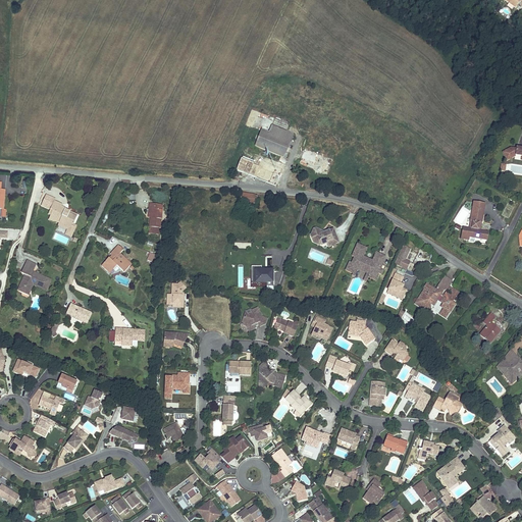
[(294,134),(271,125),(268,133),(262,129),(255,146),(283,157),(294,134)]
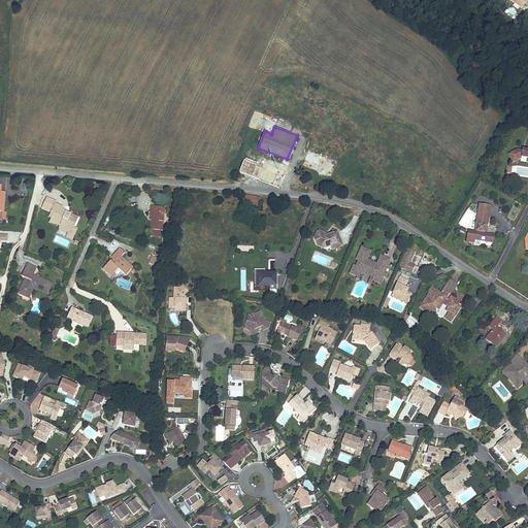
[(340,157),(312,143),(302,165),(331,178),(340,157)]
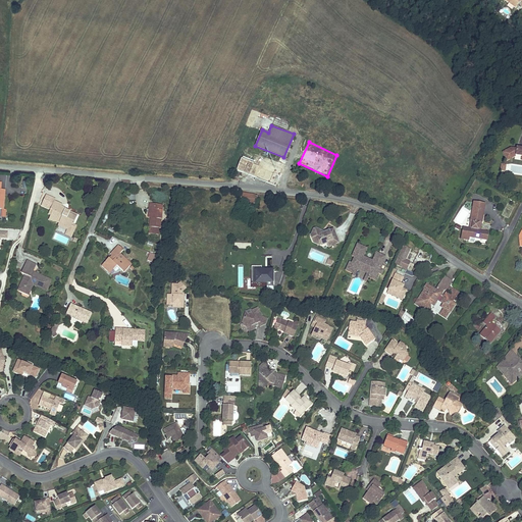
[(521,149),(517,149),(517,150),(511,149),(503,153),(507,162),(516,158),(516,155),(521,156),(521,158),(521,157),(521,149)]
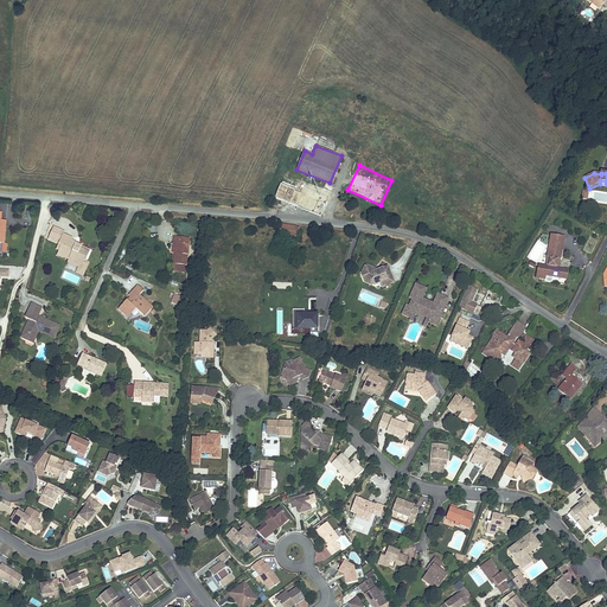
[(321,195),(305,187),(302,195),(294,191),(295,190),(281,184),(275,198),(306,210),(312,198),(326,204),(331,191),(325,189),(321,195)]
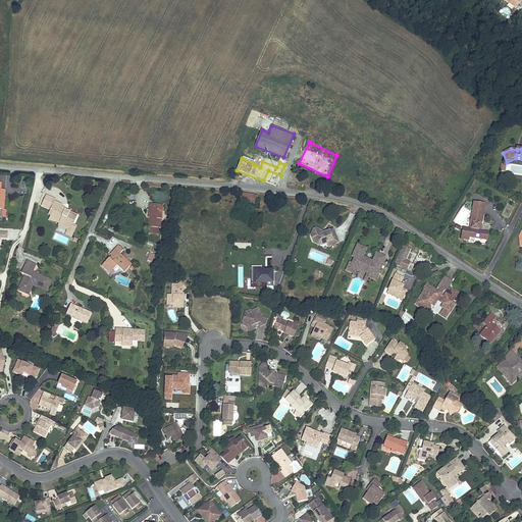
[(260,167),(262,161),(256,158),(254,163),(253,164),(260,167)]
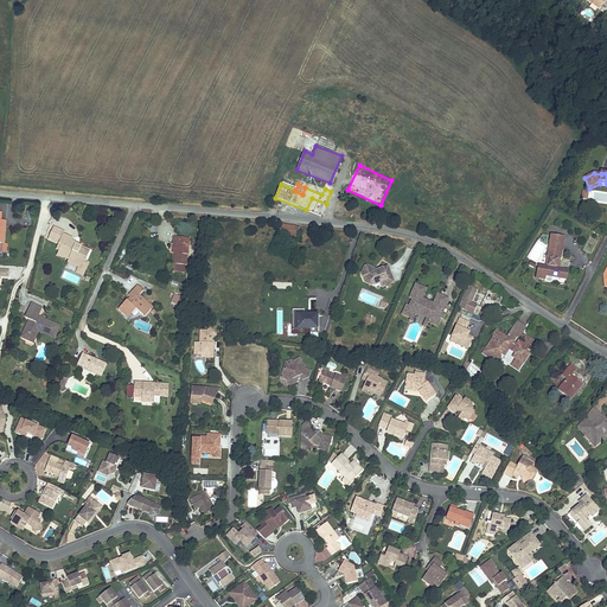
[(326,204),(312,198),(306,210),(320,216),(326,204)]
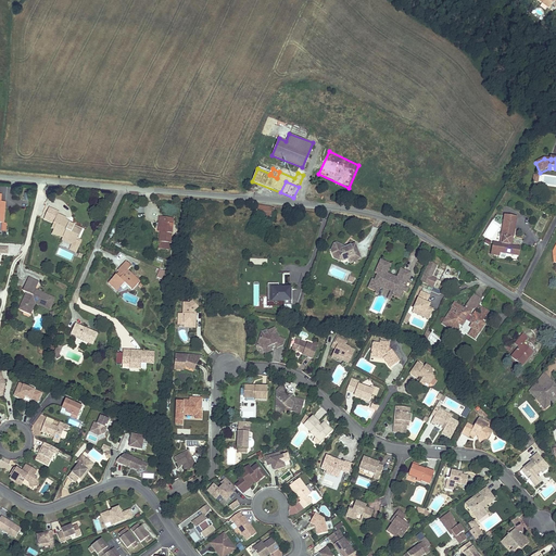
[(275,209),(256,206),(256,207),(255,215),(274,217),(274,210),(275,209)]
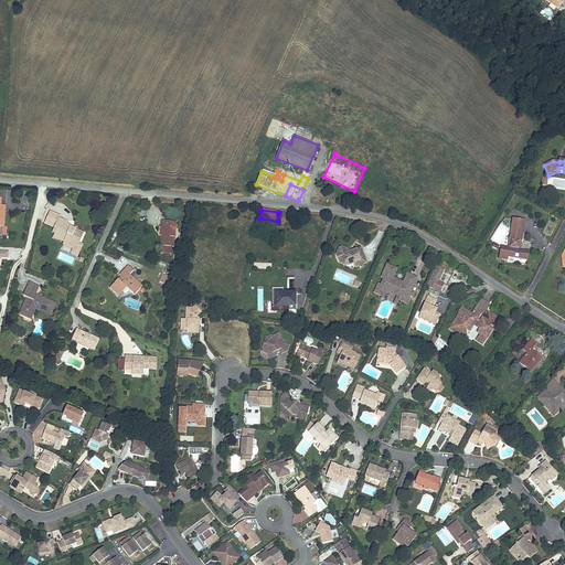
[(50,225),(55,214),(50,212),(45,223),(50,225)]
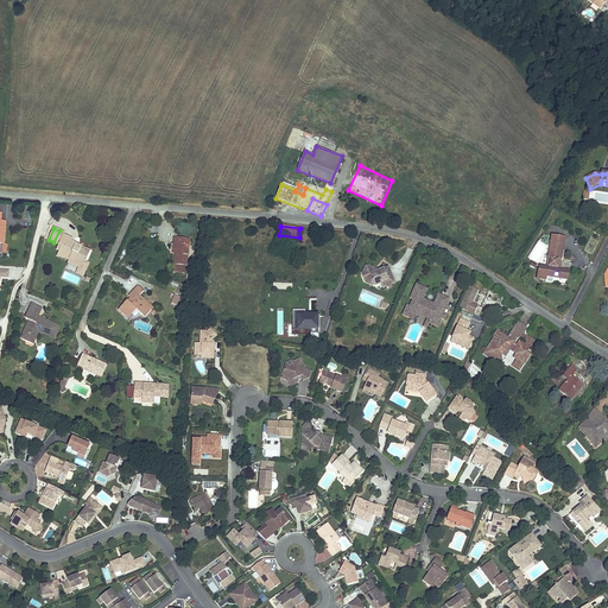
[(63,235),(64,233),(59,230),(54,242),(58,245),(63,235)]
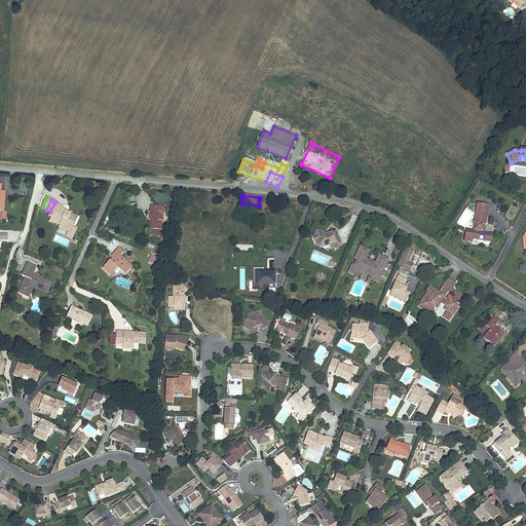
[(54,203),(50,212),(52,213),(51,217),(49,221),(54,224),(54,223),(60,225),(72,230),(74,227),(78,217),(66,212),(66,211),(62,209),(63,207),(54,203)]
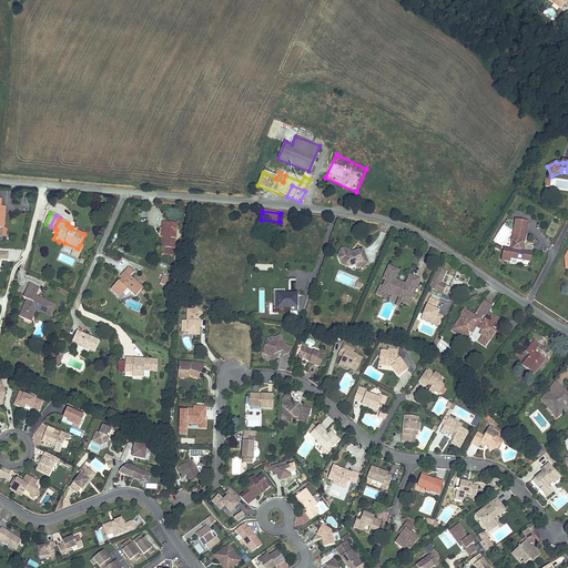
[(509,249),(504,247),(501,260),(509,261),(510,257),(529,261),(530,253),(521,251),(519,251),(520,242),(524,242),(527,222),(515,220),(511,240),(514,241),(513,250),(509,249)]
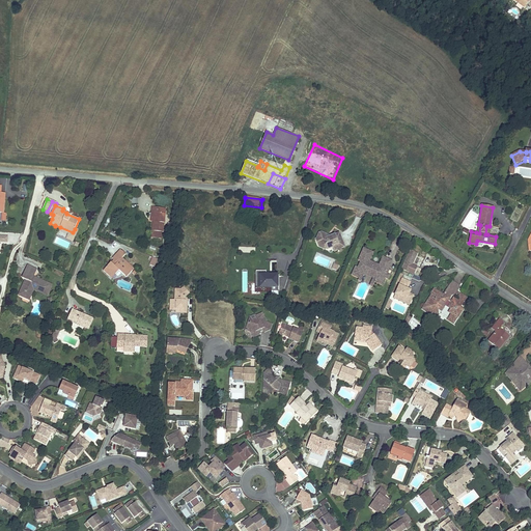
[(165,208),(152,207),(151,213),(154,214),(154,222),(152,231),(163,232),(165,208)]
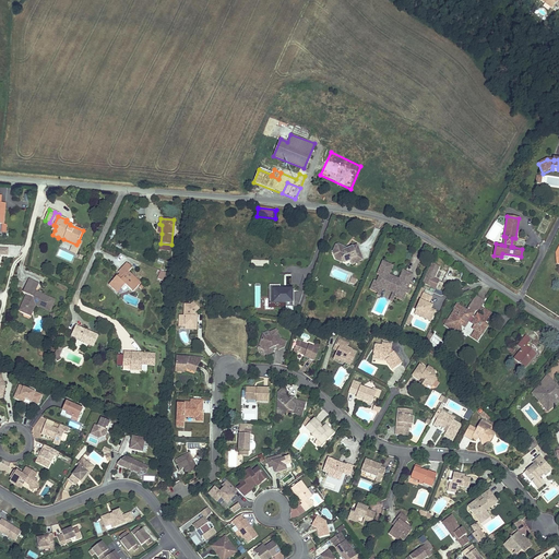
[(76,245),(63,239),(62,241),(73,246),(70,251),(76,253),(81,242),(79,241),(76,245)]
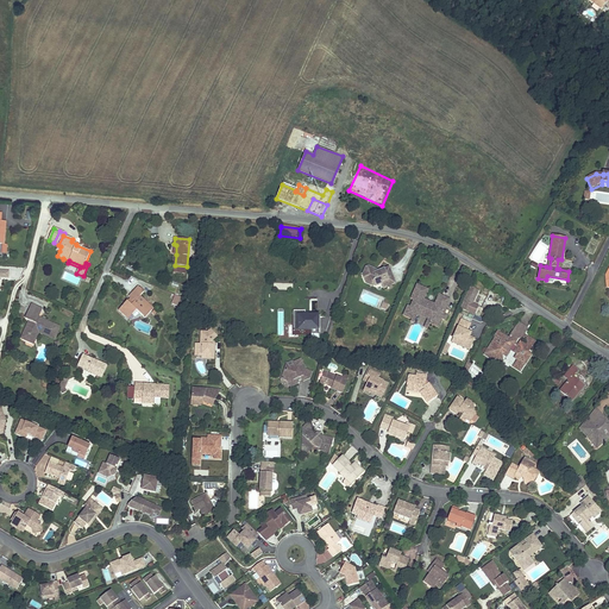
[(378,270),(368,265),(365,267),(362,274),(365,283),(374,287),(375,286),(375,287),(381,284),(383,288),(387,287),(390,289),(391,286),(396,283),(389,265),(378,270)]
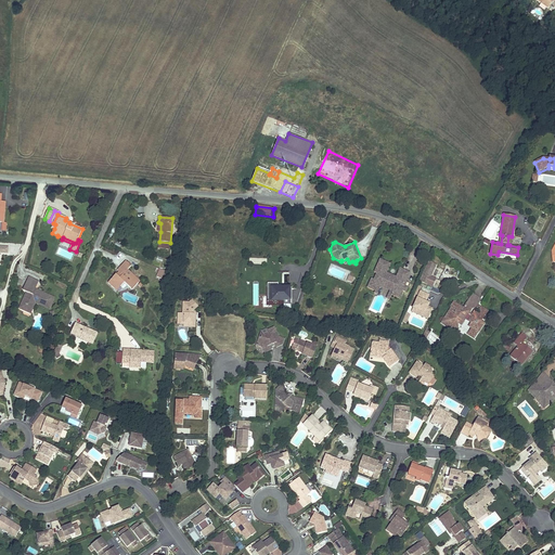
[(131,266),(126,261),(117,270),(118,271),(120,273),(118,276),(116,274),(107,283),(114,289),(118,284),(120,286),(125,283),(132,289),(139,283),(134,280),(137,278),(128,270),(131,266)]
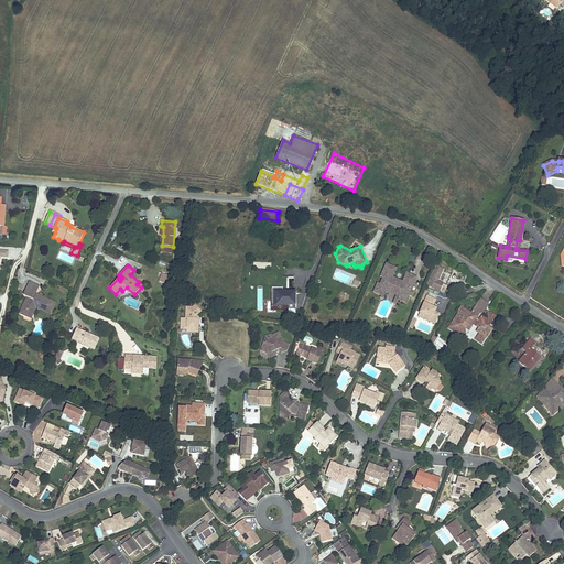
[(416,279),(409,275),(404,286),(389,280),(394,269),(387,266),(381,279),(383,280),(380,285),(378,284),(373,293),(381,296),(386,289),(400,295),(398,301),(405,304),(410,296),(407,295),(408,291),(411,293),(416,279)]
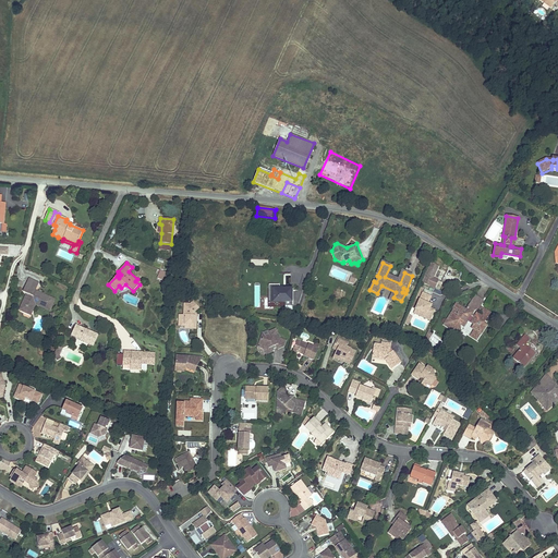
[(435,278),(439,268),(431,264),(423,283),(435,289),(439,280),(435,278)]
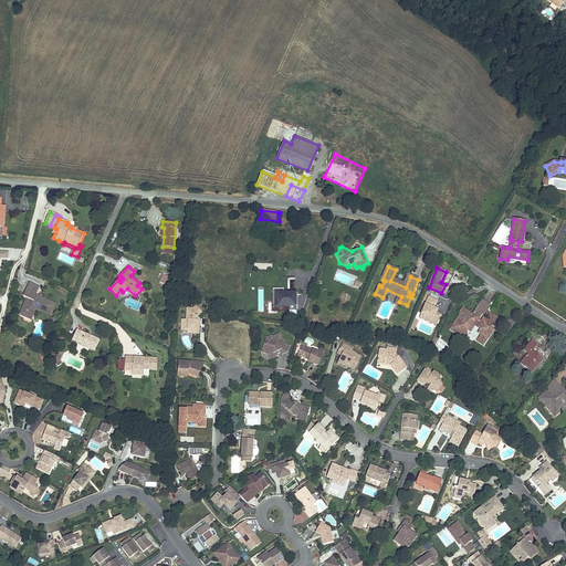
[(406,287),(410,276),(408,275),(405,284),(394,280),(398,271),(396,270),(390,281),(406,287)]
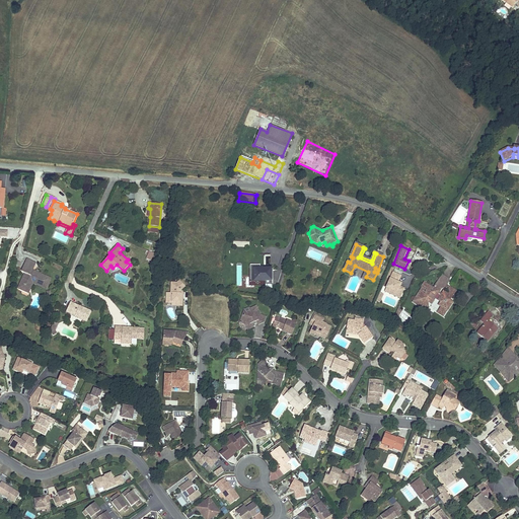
[(148,251),(146,258),(155,263),(158,255),(148,251)]
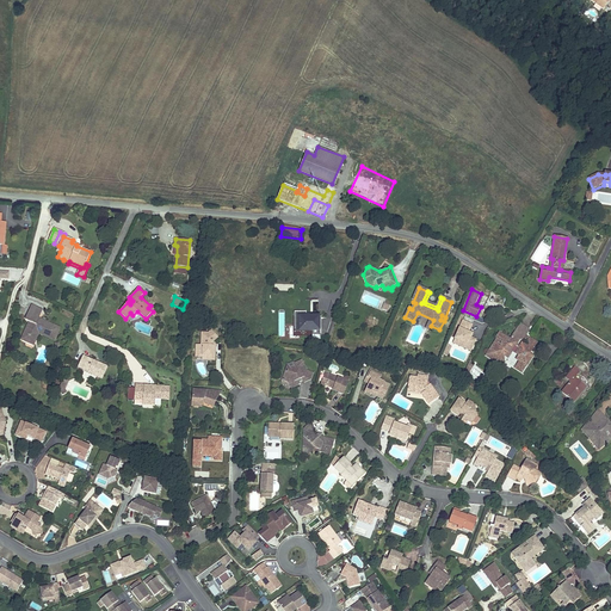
[(39,315),(30,310),(25,320),(30,322),(22,340),(31,344),(34,338),(36,339),(38,333),(54,340),(60,328),(41,320),(39,322),(37,322),(38,319),(39,315)]
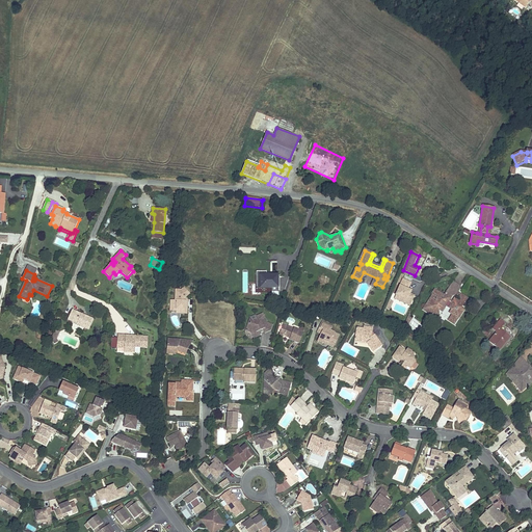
[(267,272),(257,272),(257,288),(271,288),(278,288),(278,276),(277,276),(267,276),(267,275),(267,272)]
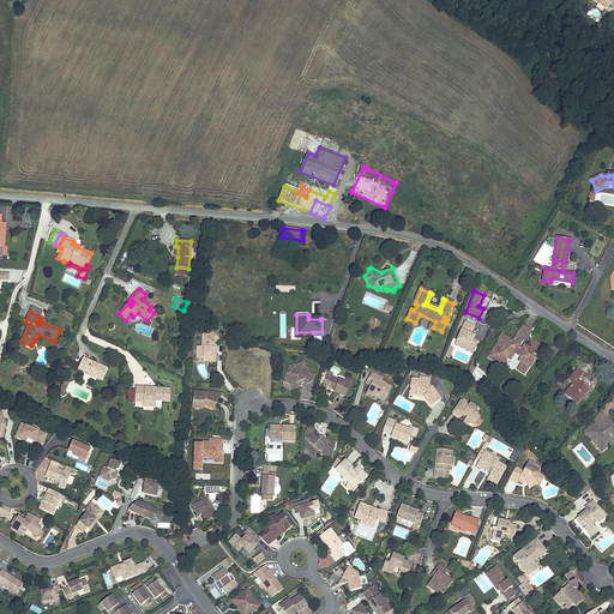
[(433,327),(435,321),(420,314),(415,323),(414,325),(417,326),(421,318),(432,323),(428,331),(432,332),(433,327)]
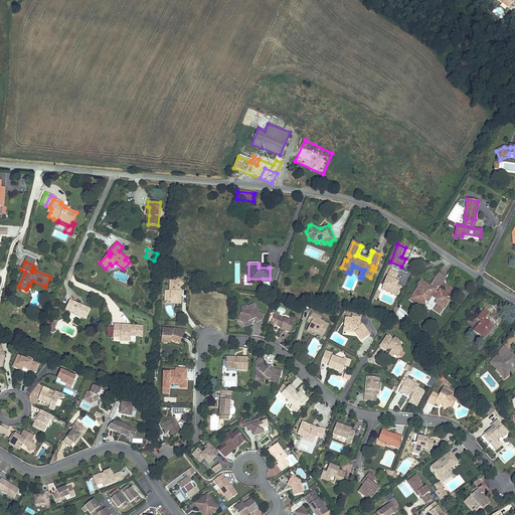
[(398,274),(390,271),(383,286),(393,290),(392,294),(397,296),(401,286),(397,285),(398,283),(395,282),(396,281),(395,281),(398,274)]
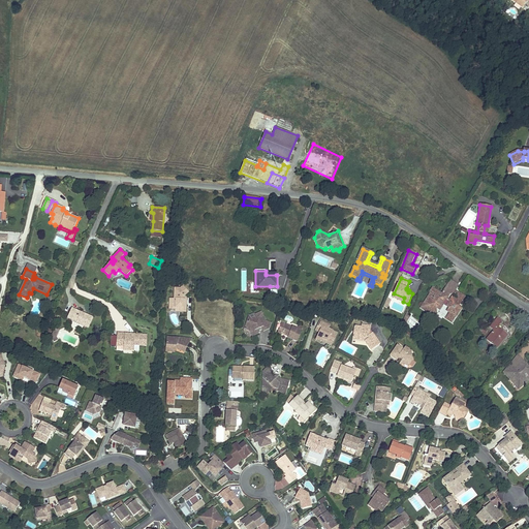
[(458,285),(450,280),(445,288),(453,292),(455,290),(458,285)]
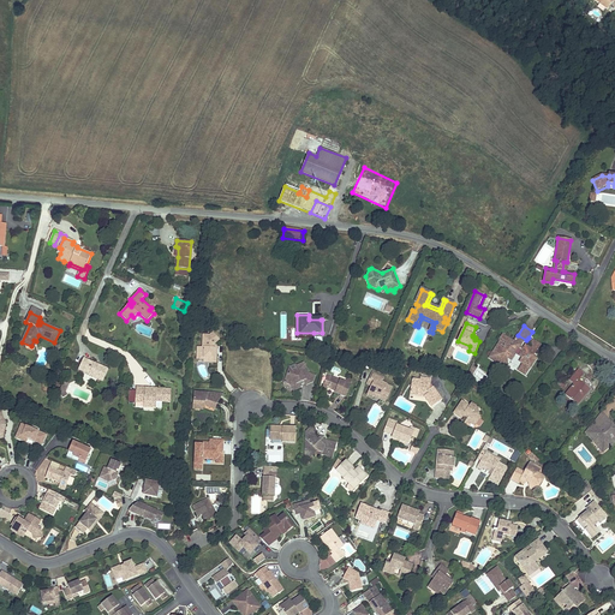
[(216,344),(221,340),(215,333),(212,335),(206,335),(204,347),(199,347),(198,358),(206,359),(206,358),(215,358),(216,348),(214,348),(214,345),(215,345),(216,344)]
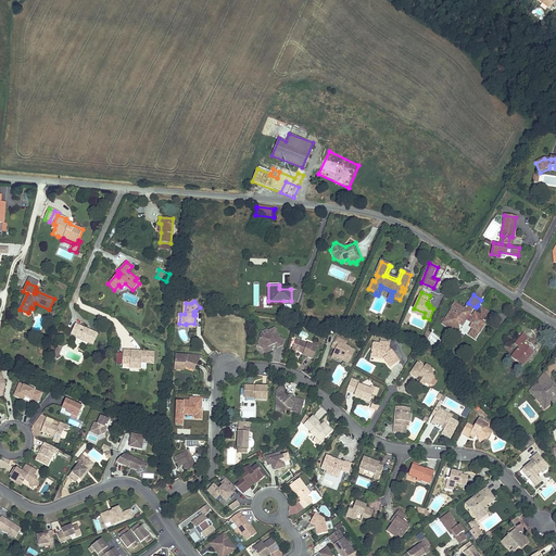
[(469,307),(466,305),(464,310),(457,305),(454,310),(457,312),(456,314),(451,311),(447,314),(451,316),(447,319),(451,321),(446,327),(451,329),(454,326),(455,326),(455,327),(455,328),(456,328),(457,328),(458,327),(457,326),(458,324),(462,326),(465,321),(464,320),(465,318),(466,319),(472,324),(470,327),(472,329),(479,333),(484,324),(481,321),(483,318),(480,316),(475,313),(474,315),(472,316),(469,315),(470,313),(472,308),(469,307)]
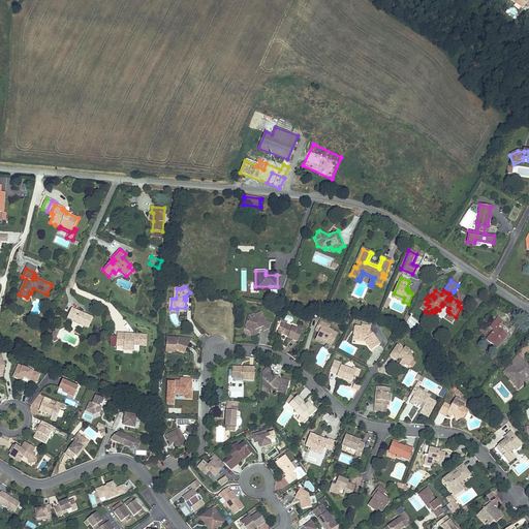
[(186,296),(185,297),(184,297),(184,300),(186,300),(185,308),(177,308),(177,309),(176,311),(187,312),(188,298),(186,296)]
